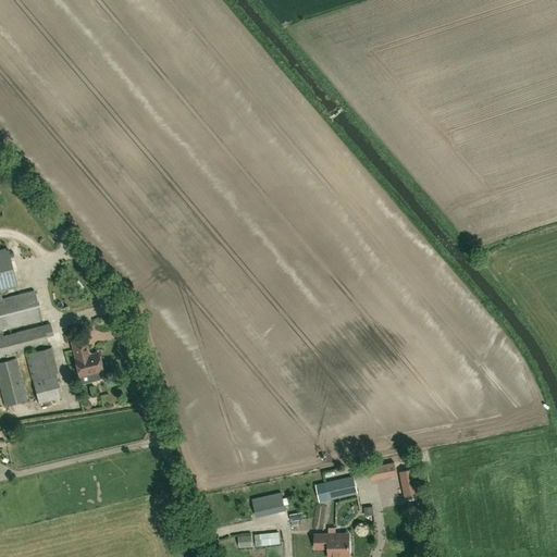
[(0,358),(28,350),(29,353),(25,354),(38,404),(61,397),(49,350),(51,349),(50,345),(48,345),(46,337),(53,335),(50,323),(42,325),(42,326),(3,336),(1,330),(41,320),(34,292),(2,299),(0,291),(0,289),(17,286),(8,248),(0,249),(0,358)]
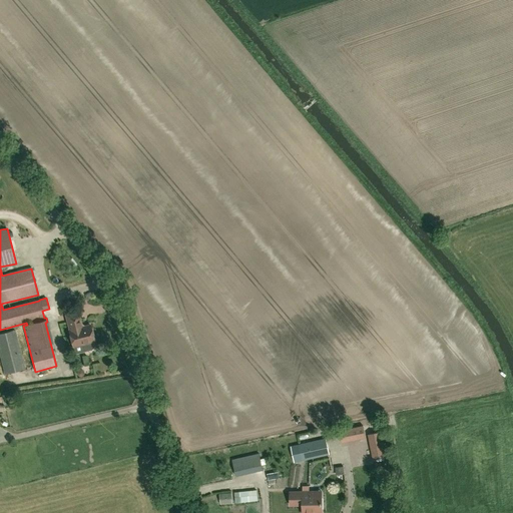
[(81,328),(78,313),(65,316),(69,331),(68,331),(72,347),(82,345),(83,352),(91,350),(93,347),(91,342),(94,342),(92,337),(94,335),(93,331),(90,329),(90,326),(81,328)]
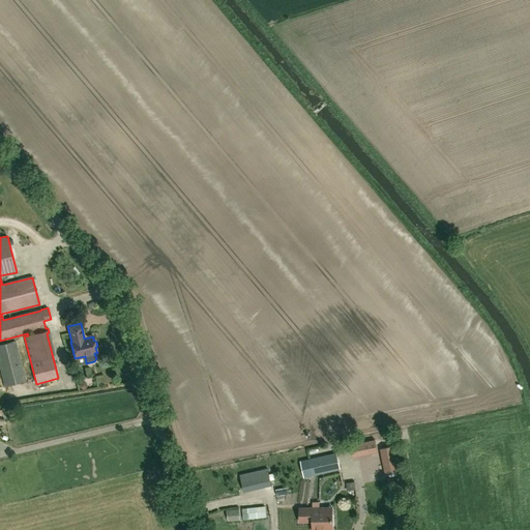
[(0,366),(5,386),(25,381),(15,341),(0,345),(0,366)]
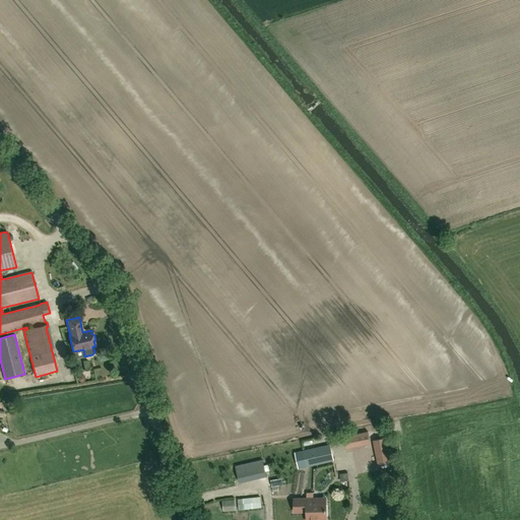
[(77,373),(71,375),(74,385),(80,384),(77,373)]
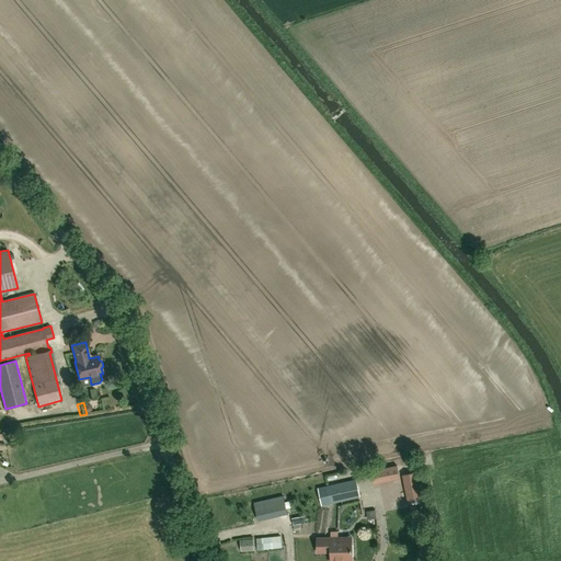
[(397,466),(376,469),(378,480),(398,476),(397,466)]
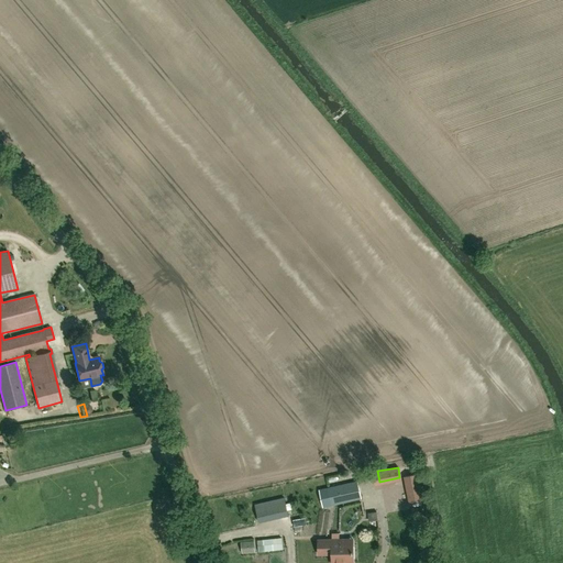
[(409,504),(422,500),(417,474),(404,476),(409,504)]
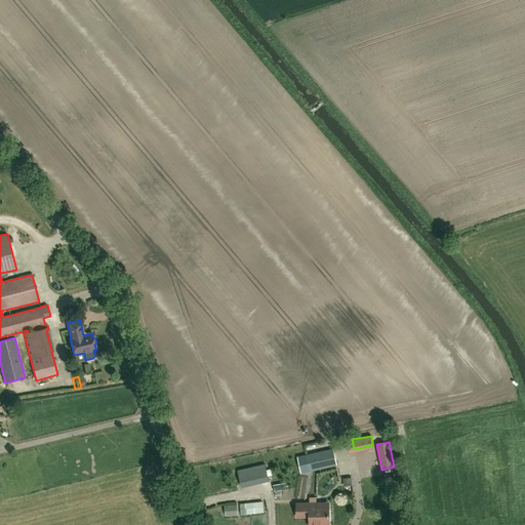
[(316,452),(336,447),(335,443),(315,448),(316,452)]
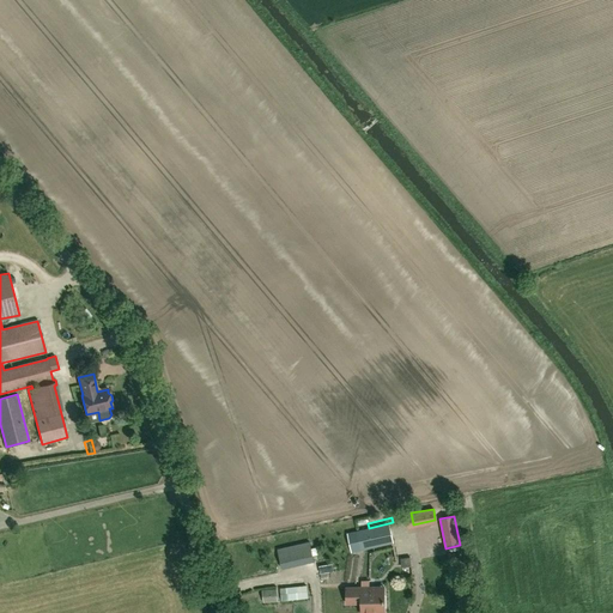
[(314,560),(394,542),(389,525),(368,529),(315,541),(310,542),(314,560)]
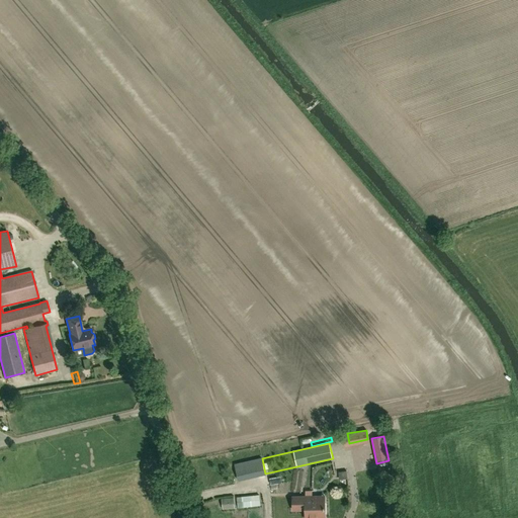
[(265,476),(261,458),(235,464),(239,482),(265,476)]
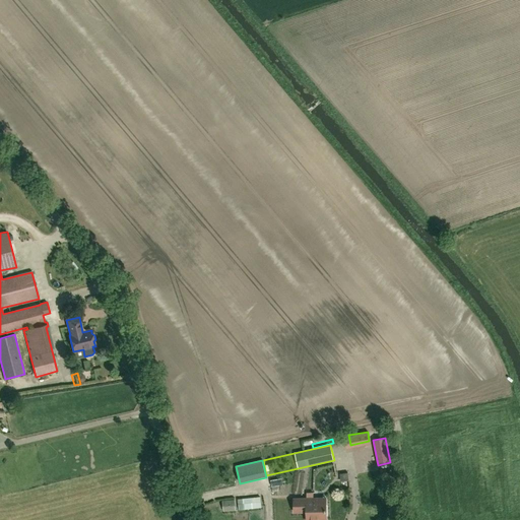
[(314,498),(314,493),(307,493),(307,499),(294,499),(295,512),(307,512),(307,518),(313,518),(313,519),(326,519),(326,502),(319,502),(319,498),(314,498)]
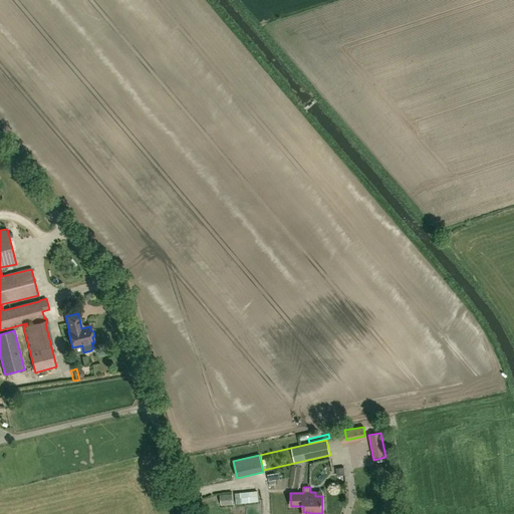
[(236,504),(259,501),(257,490),(235,493),(236,504)]
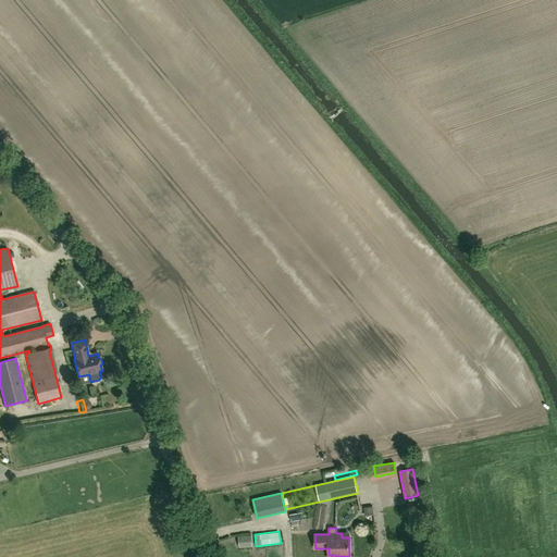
[(239,551),(246,551),(246,547),(252,547),(251,536),(238,537),(239,547),(239,548),(239,551)]
